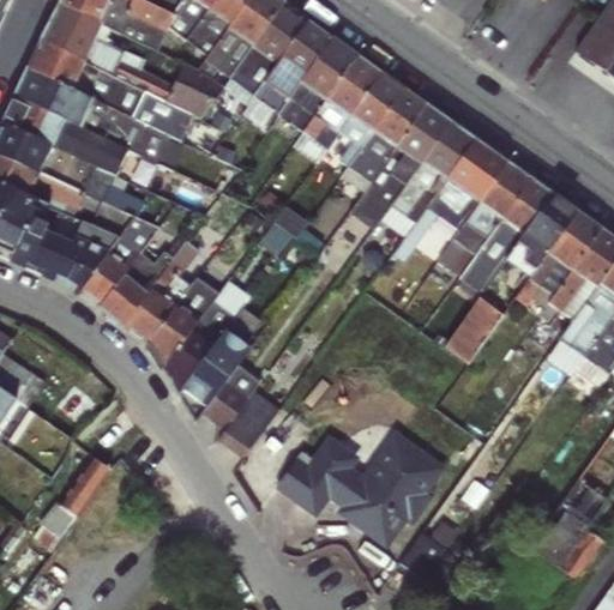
[(60,0),(59,2),(101,23),(110,0),(60,0)]
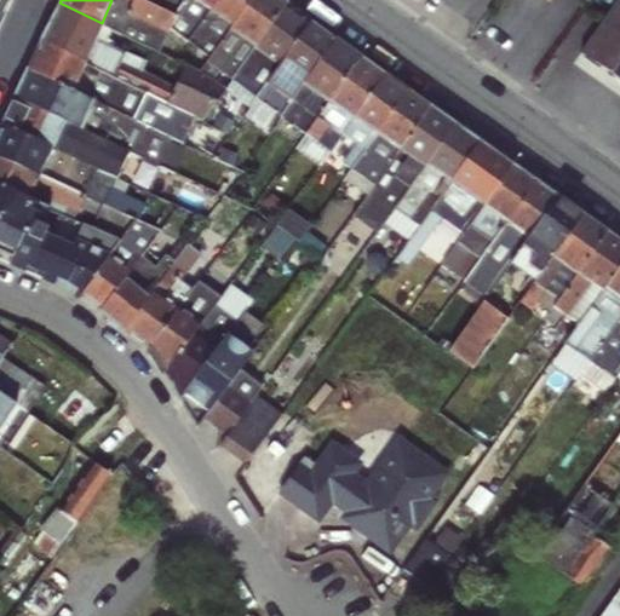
[(177,13),(173,12),(147,0),(112,0),(102,23),(115,29),(119,32),(127,12),(171,29),(177,13)]
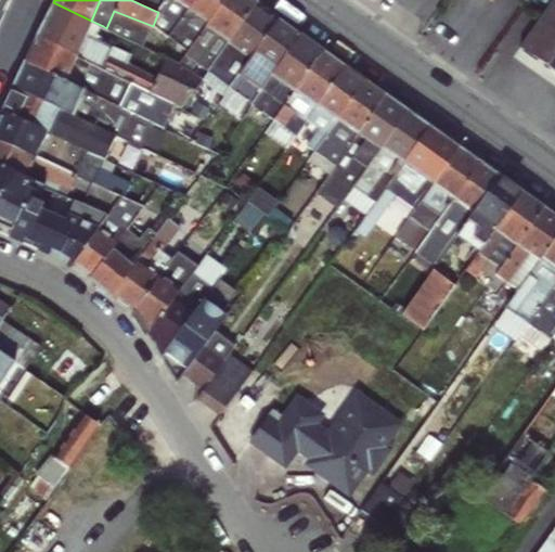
[(131,0),(155,11),(163,0),(131,0)]
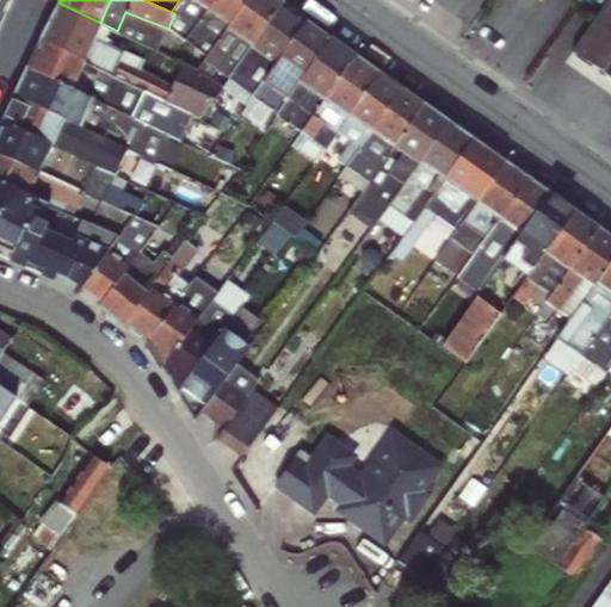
[(185,41),(208,8),(196,0),(179,0),(171,12),(174,13),(168,29),(185,41)]
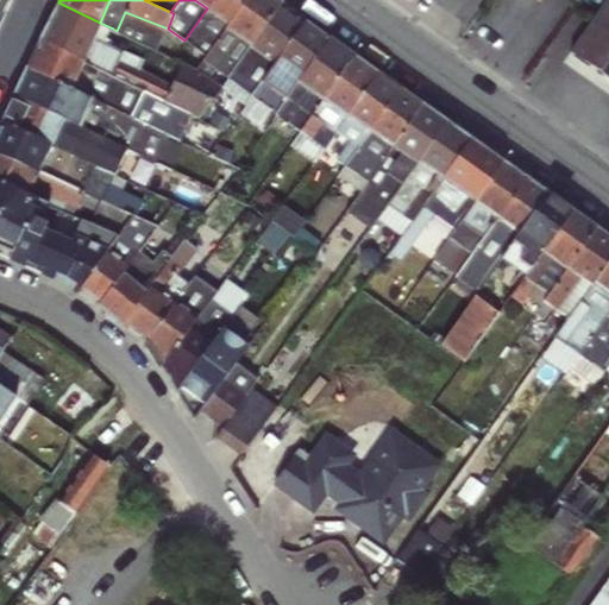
[(213,0),(207,8),(230,24),(246,0),(213,0)]
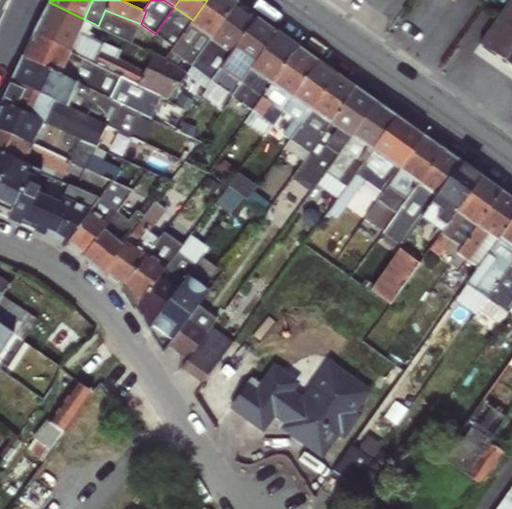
[(200,30),(210,37),(212,35),(237,1),(235,0),(207,0),(193,20),(190,22),(200,30)]
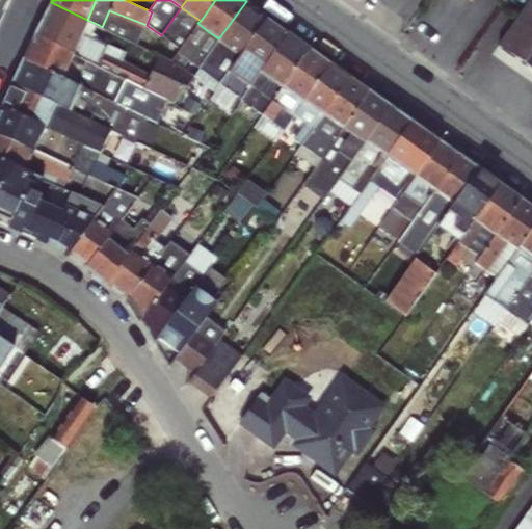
[(529,0),(498,45),(531,68),(531,0),(529,0)]
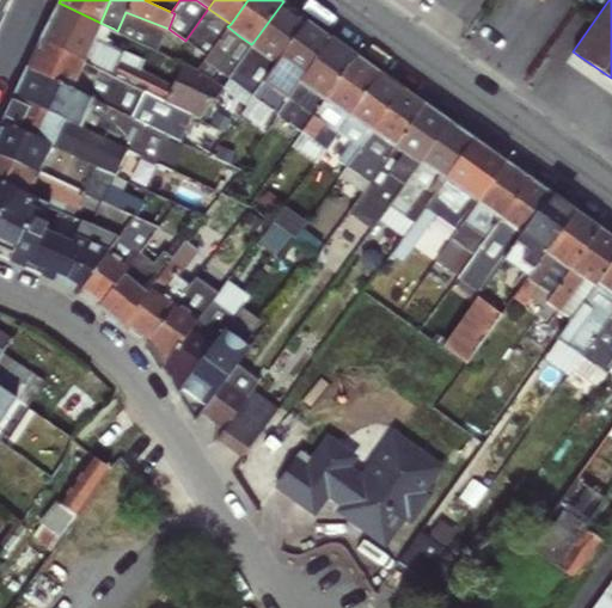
[(306,19),(283,1),(254,42),(277,59),(306,19)]
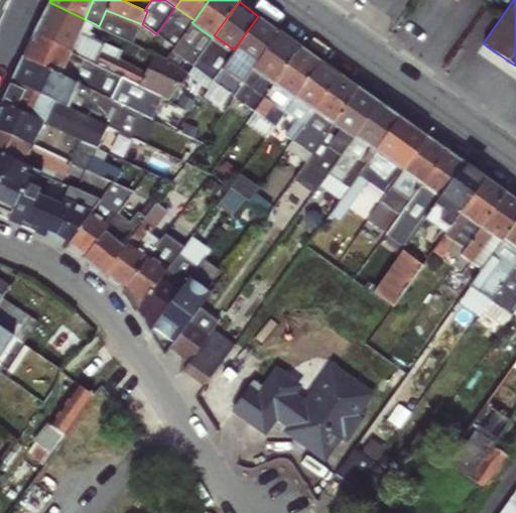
[(72,52),(85,19),(49,2),(33,34),(72,52)]
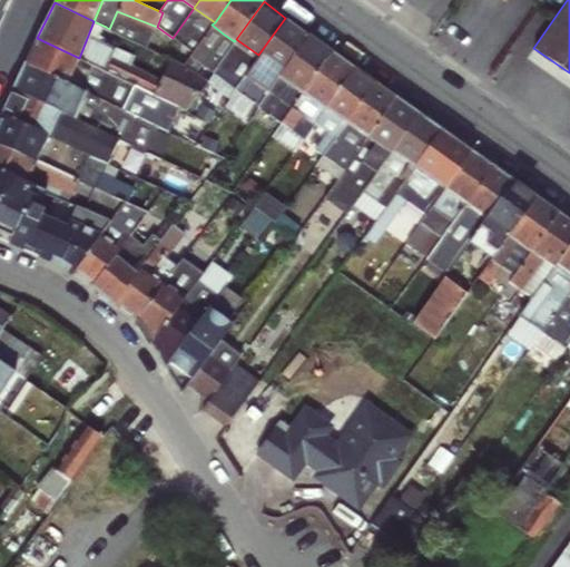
[(194,8),(173,38),(194,50),(212,25),(215,22),(194,8)]
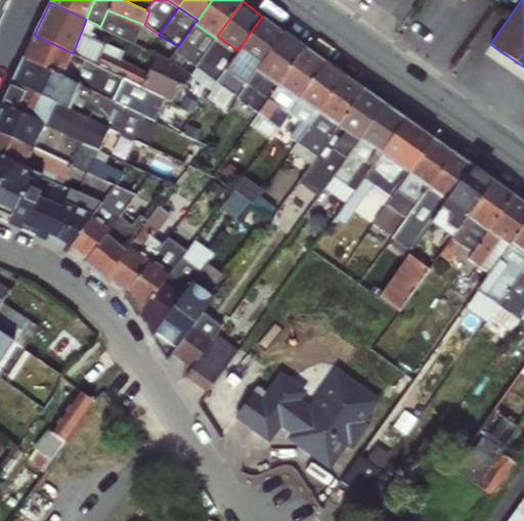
[(107,10),(100,27),(135,43),(144,25),(107,10)]
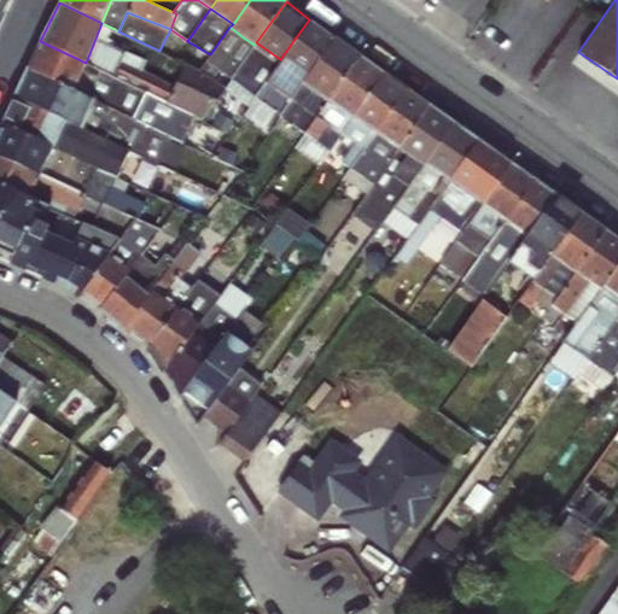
[(334,37),(309,19),(280,59),(264,82),(291,100),(303,83),(334,37)]
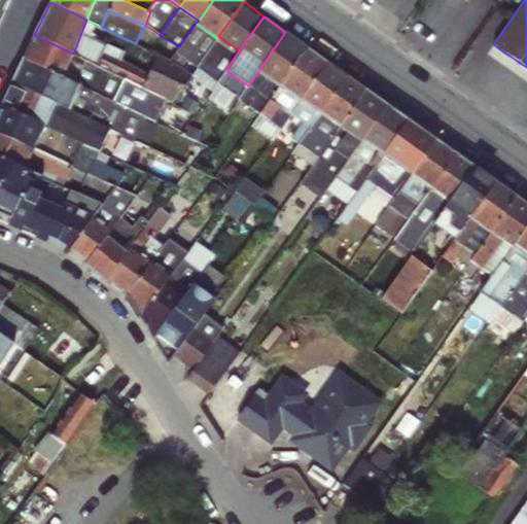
[(94,37),(98,25),(86,20),(73,54),(165,97),(173,101),(190,74),(181,67),(170,59),(157,53),(153,63),(94,37)]
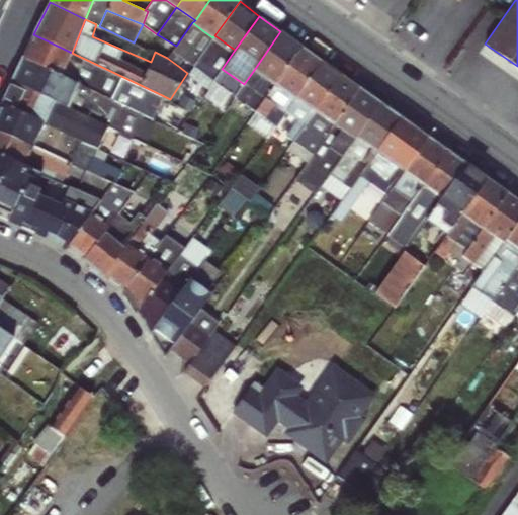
[(176,46),(173,50),(184,58),(202,30),(192,22),(176,46)]
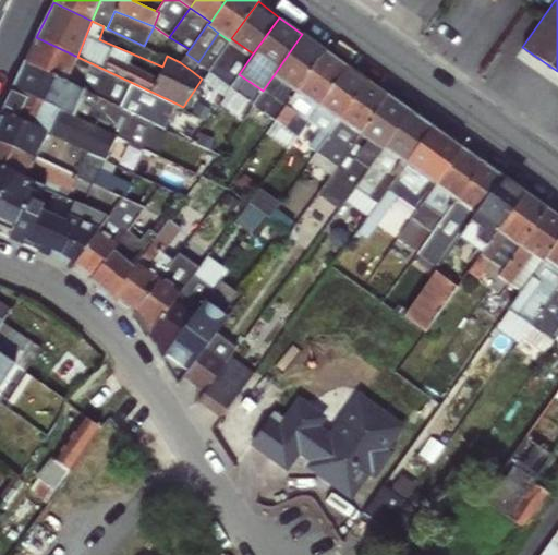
[(218,33),(198,62),(208,69),(208,70),(229,40),(218,33)]
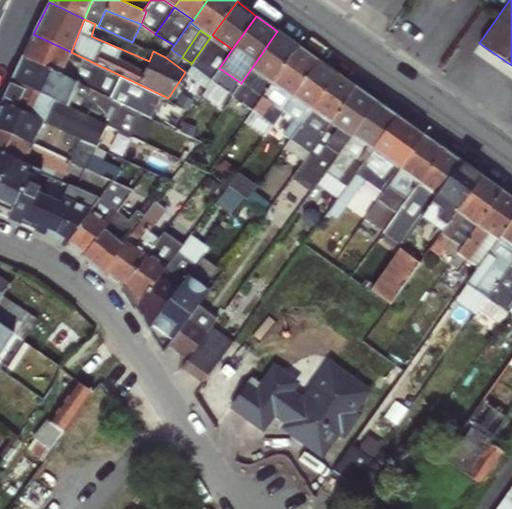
[(298,46),(277,31),(251,69),(271,83),(298,46)]
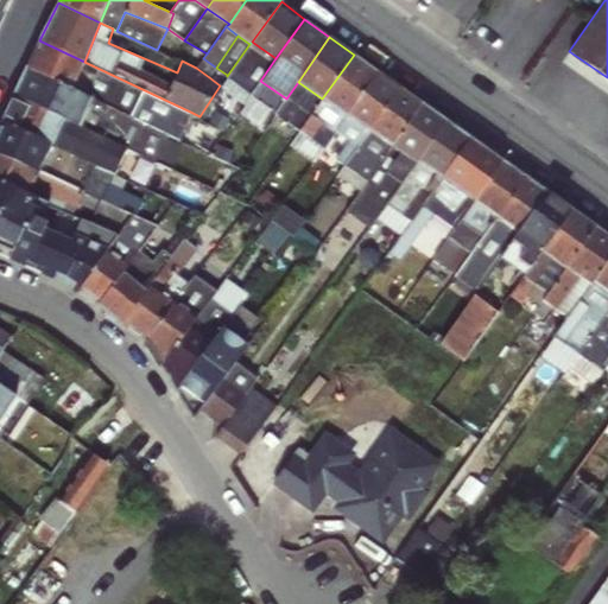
[(84,62),(39,40),(27,67),(73,88),(84,62)]
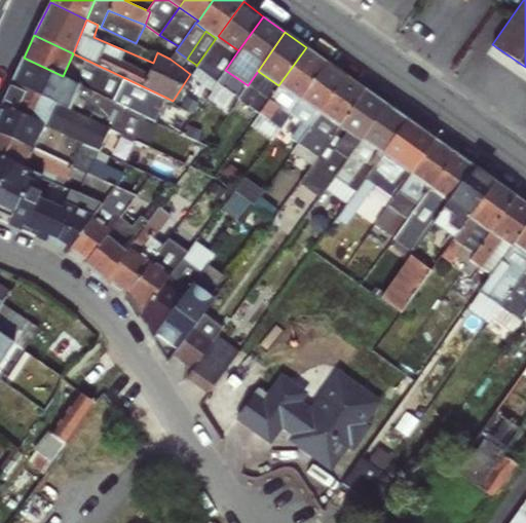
[(196,65),(217,82),(225,70),(238,50),(218,36),(216,38),(196,65)]
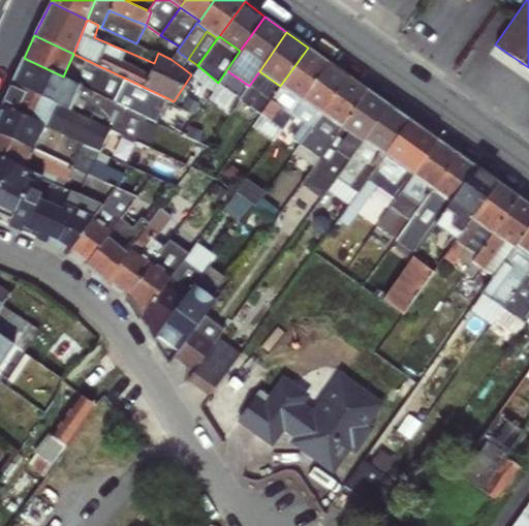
[(329,63),(308,48),(280,86),(301,101),(303,100),(329,63)]
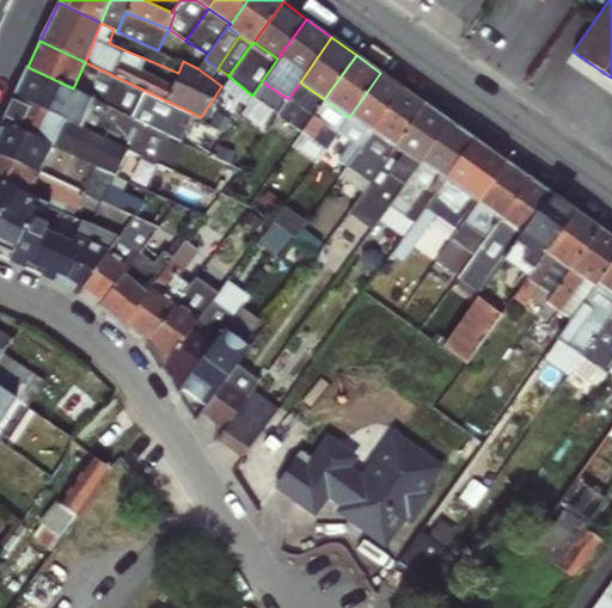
[(204,59),(197,68),(210,78),(218,68),(204,59)]
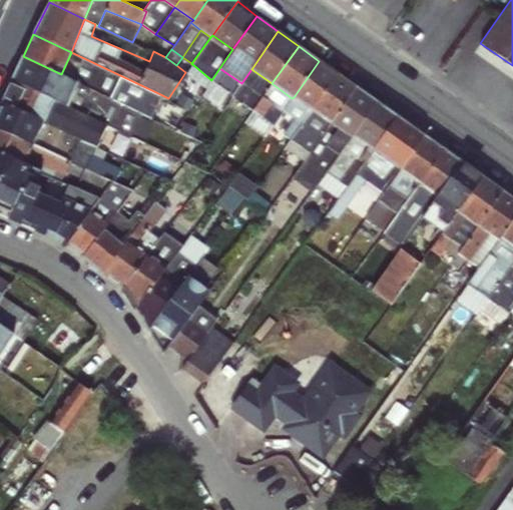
[(150,116),(160,94),(71,52),(61,74),(78,81),(142,112),(150,116)]
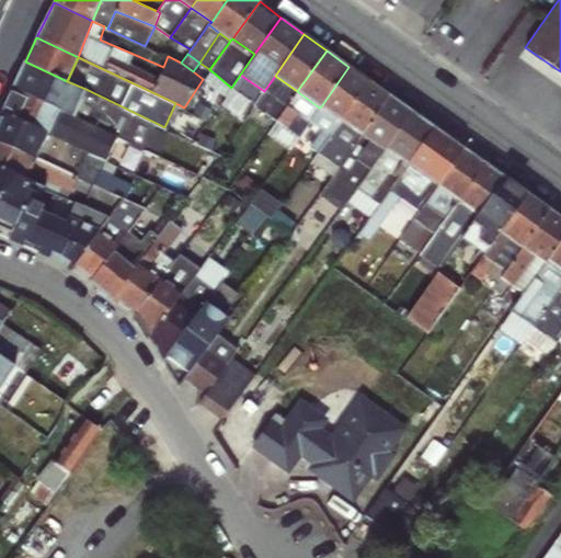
[(67,81),(25,61),(13,87),(59,110),(75,116),(86,89),(67,81)]
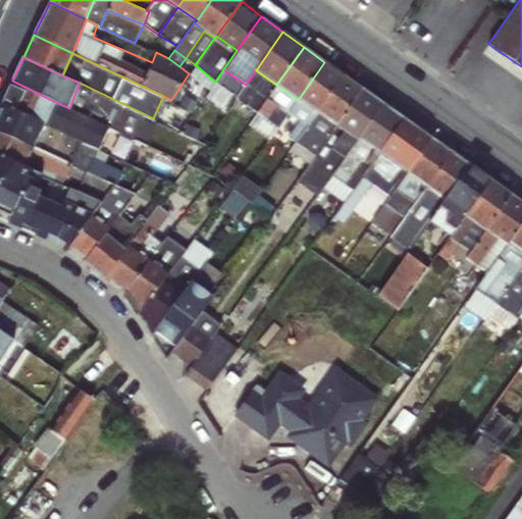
[(344,75),(324,62),(299,99),(318,111),(344,75)]
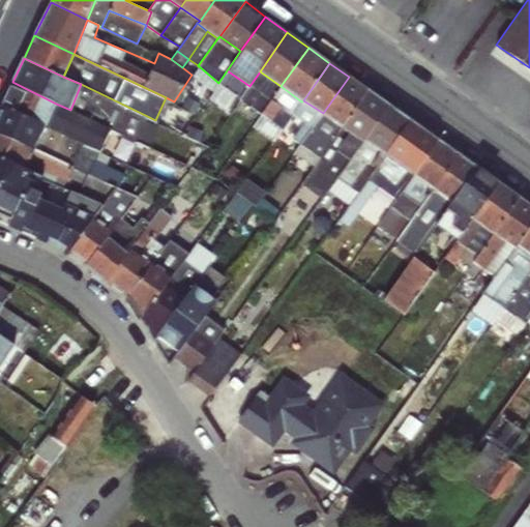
[(241,99),(249,86),(227,70),(218,83),(208,96),(226,110),(236,94),(241,99)]
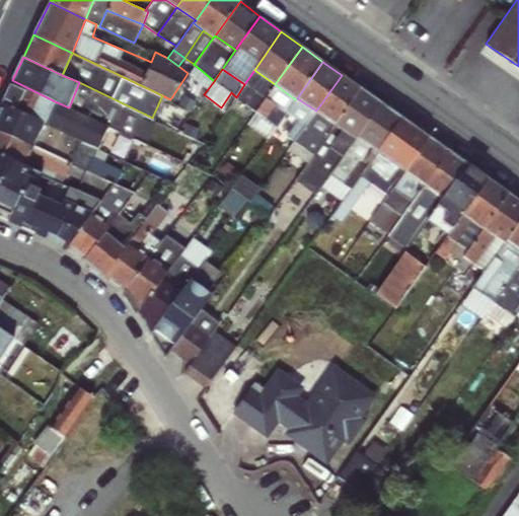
[(249,121),(275,84),(254,70),(244,84),(236,97),(229,106),(249,121)]
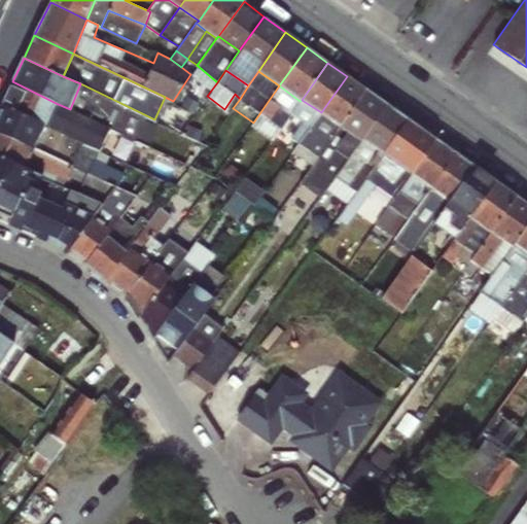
[(365,90),(347,76),(321,112),(341,126),(365,90)]
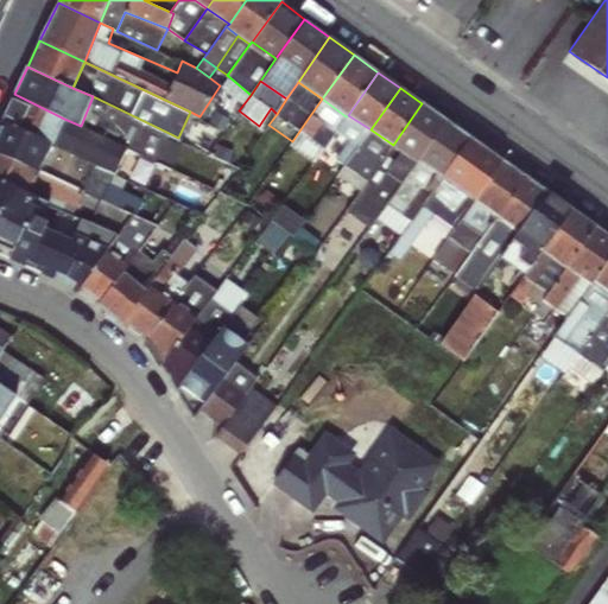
[(64,119),(14,94),(2,121),(52,144),(64,119)]
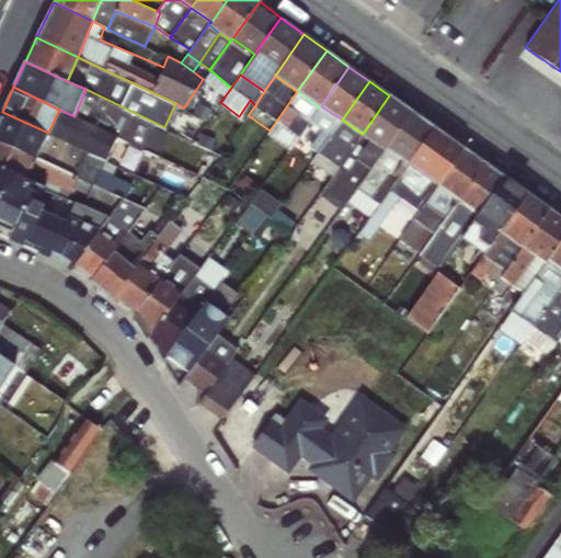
[(144,148),(156,123),(86,89),(75,116),(117,135),(144,148)]
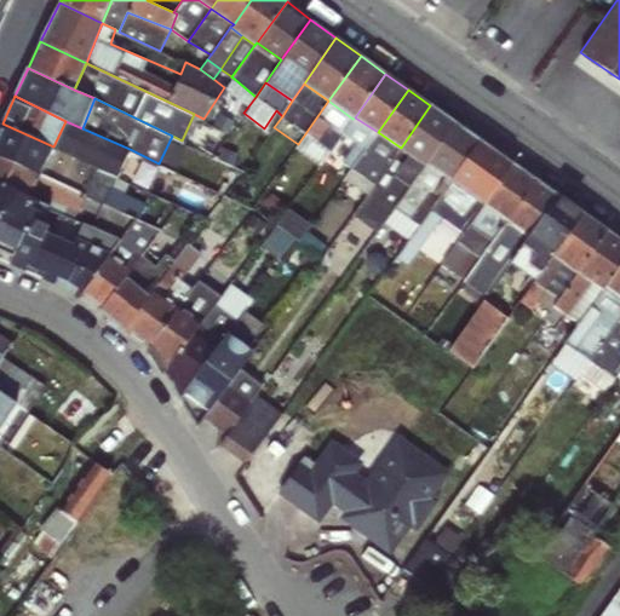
[(352,119),(328,101),(298,144),(296,148),(321,165),(345,132),(352,119)]
